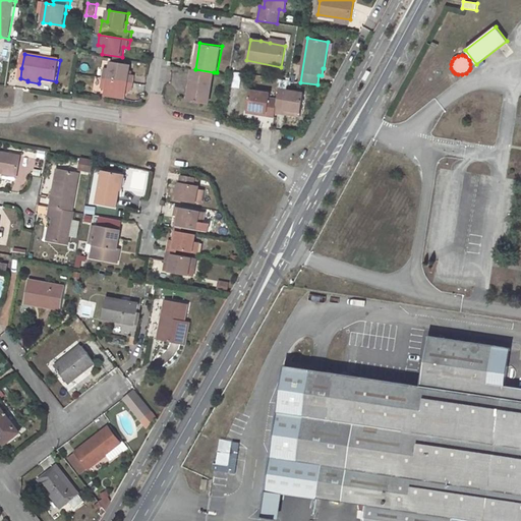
[(104,78),(135,83),(136,76),(130,75),(132,65),(112,62),(111,69),(106,68),(104,78)]
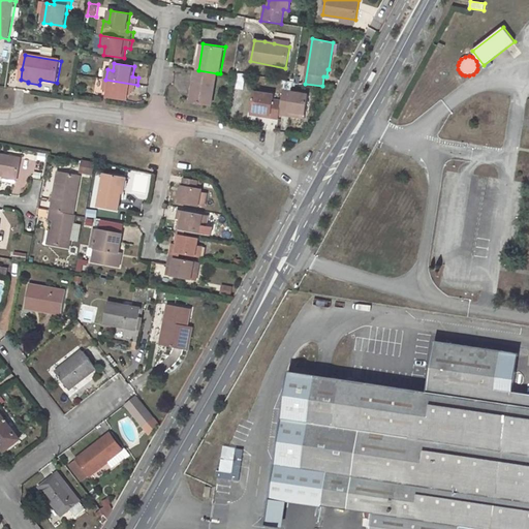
[(194,84),(192,101),(212,104),(217,73),(198,70),(197,70),(196,72),(194,84)]
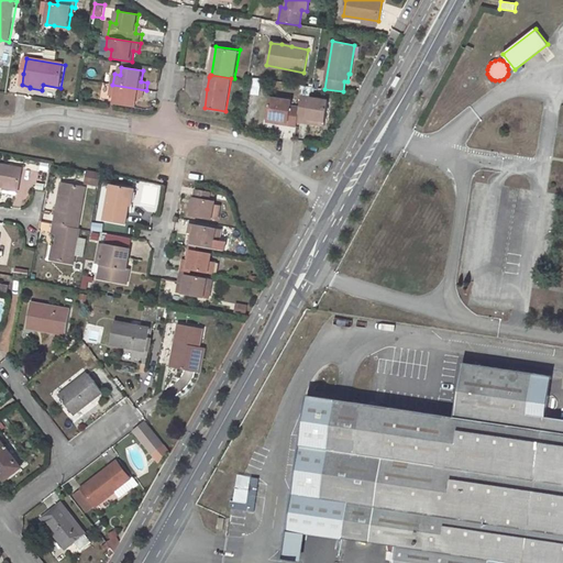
[(146,90),(112,85),(111,96),(117,97),(116,105),(138,108),(139,100),(144,101),(146,90)]
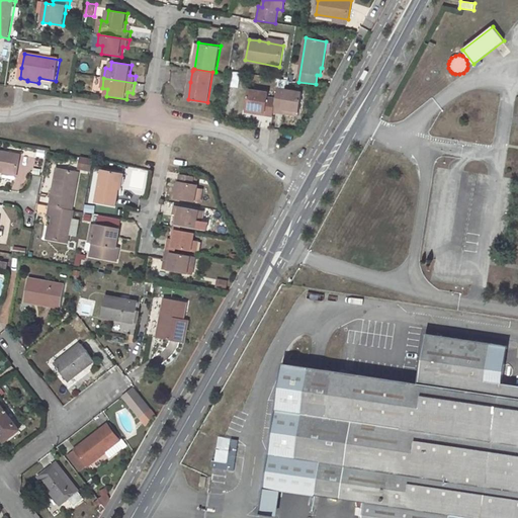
[(245,109),(264,112),(264,115),(272,116),(273,112),(274,107),(275,99),(268,98),(268,93),(249,89),(245,109)]
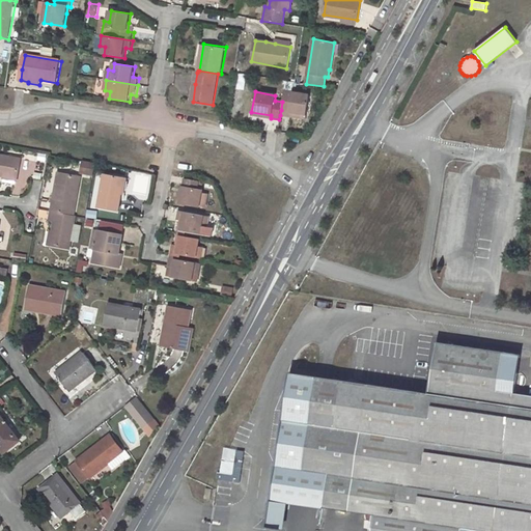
[(281,110),(306,114),(309,95),(284,91),(282,102),(281,110)]
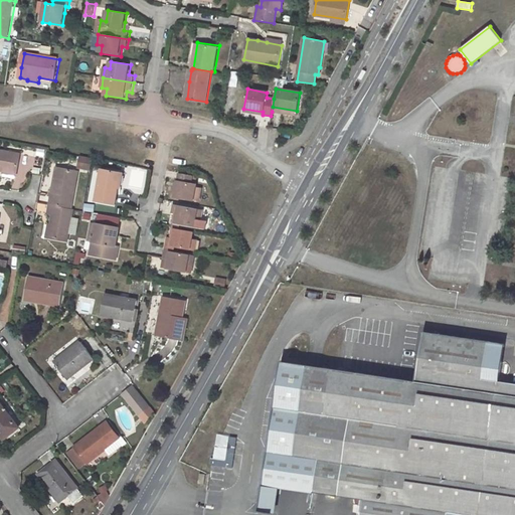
[(281,113),(297,116),(297,111),(273,107),(272,112),(281,113)]
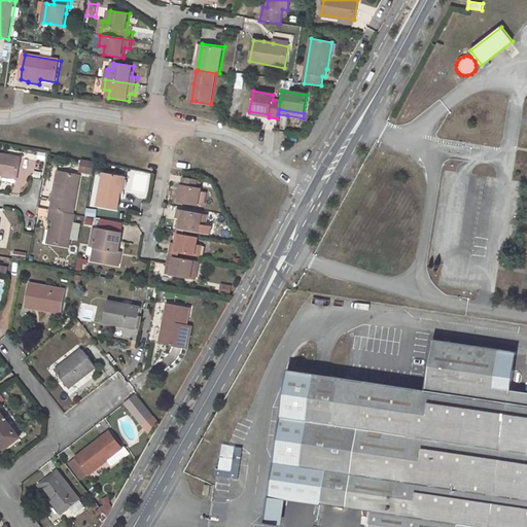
[(21,157),(0,152),(0,172),(4,173),(18,175),(21,157)]
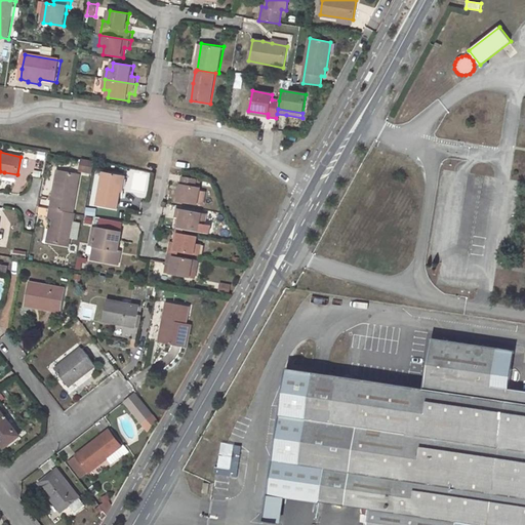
[(95,159),(84,157),(82,168),(93,170),(95,159)]
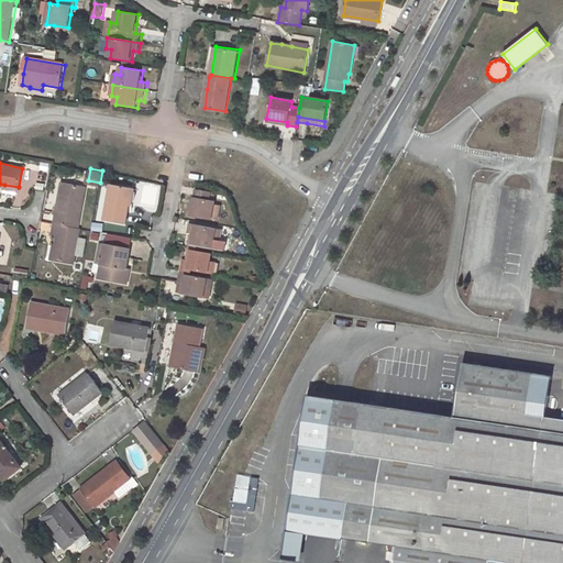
[(79,228),(87,186),(65,181),(62,198),(58,198),(56,214),(54,223),(79,228)]
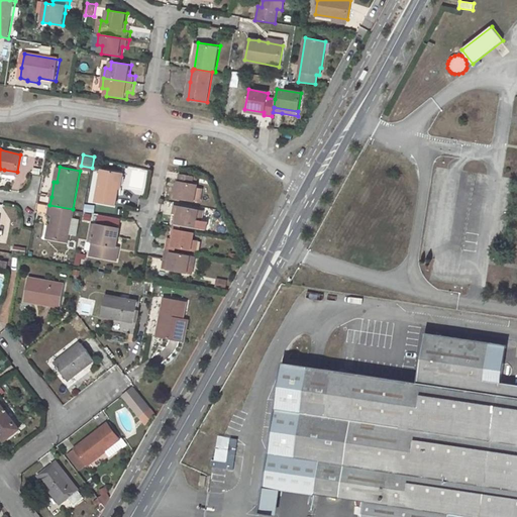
[(103,170),(97,202),(117,205),(118,196),(120,188),(122,174),(103,170)]
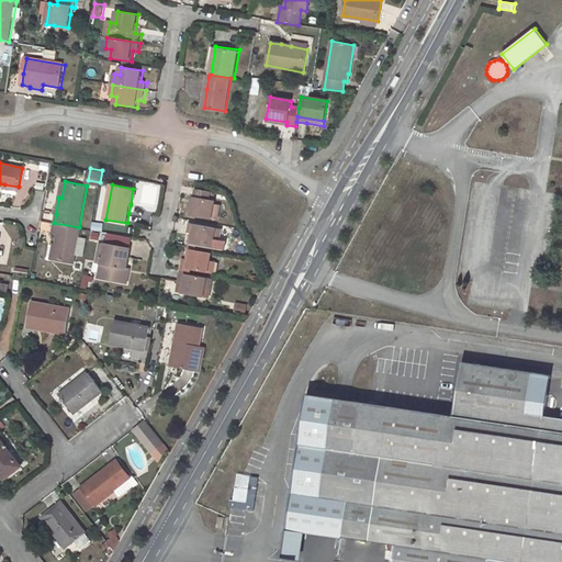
[(192,199),(190,212),(211,216),(211,215),(213,202),(214,198),(210,197),(211,189),(194,186),(192,199)]
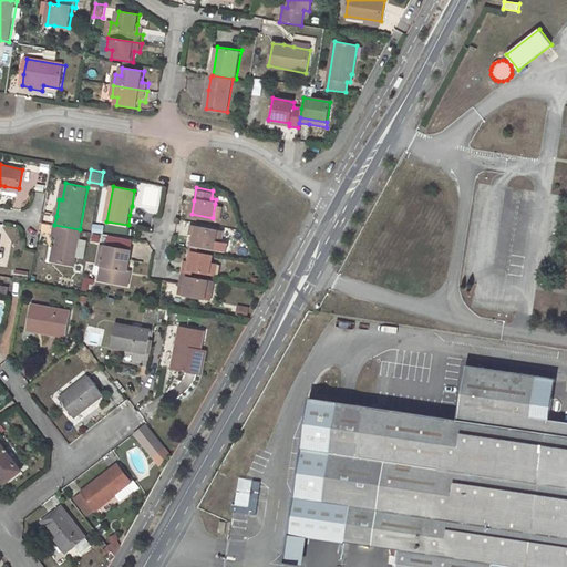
[(193,246),(213,249),(215,239),(220,240),(223,228),(189,223),(188,232),(194,233),(194,237),(193,246)]
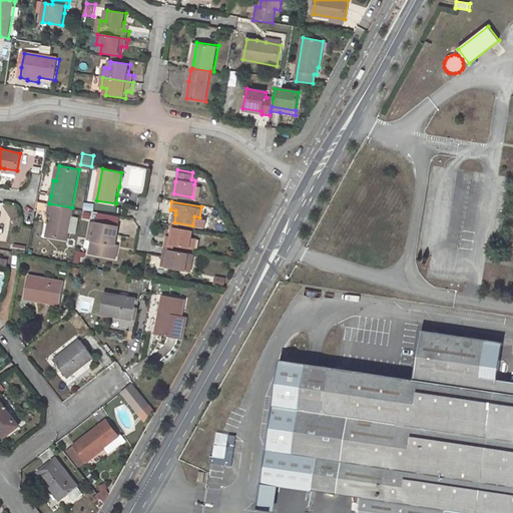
[(68,239),(73,207),(72,207),(49,203),(48,211),(52,212),(51,220),(49,235),(68,239)]
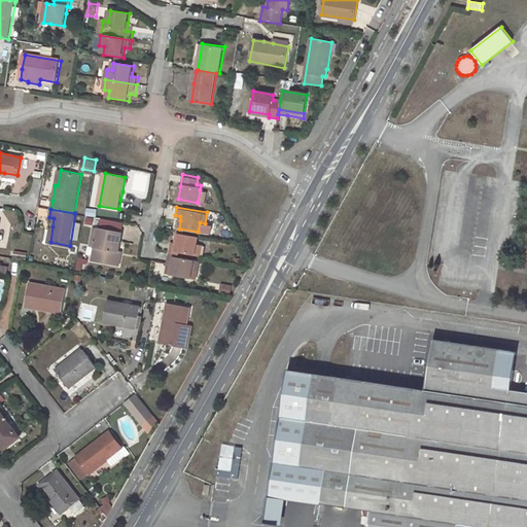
[(94,225),(96,210),(88,209),(86,224),(94,225)]
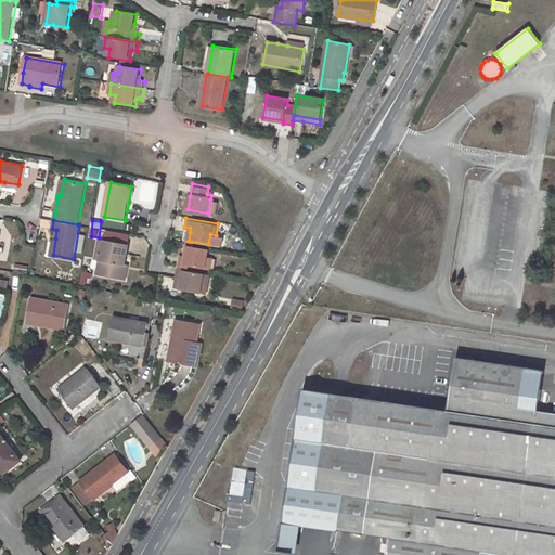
[(106,241),(100,273),(124,278),(124,275),(127,260),(128,255),(130,245),(106,241)]
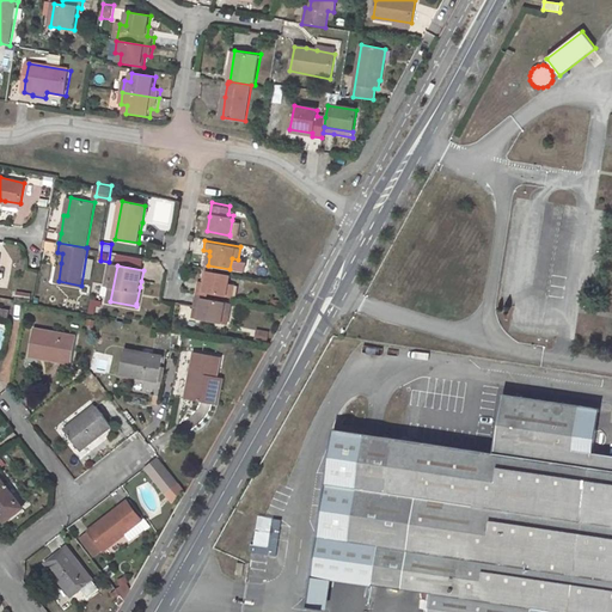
[(196,292),(232,298),(234,282),(228,281),(230,269),(208,265),(206,280),(199,279),(196,292)]
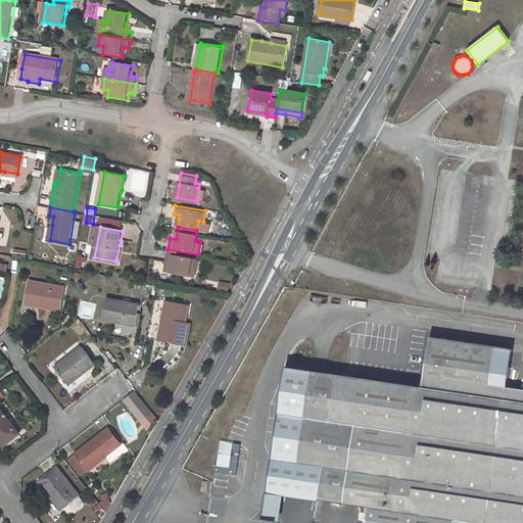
[(21,257),(27,258),(28,252),(14,249),(13,256),(21,257)]
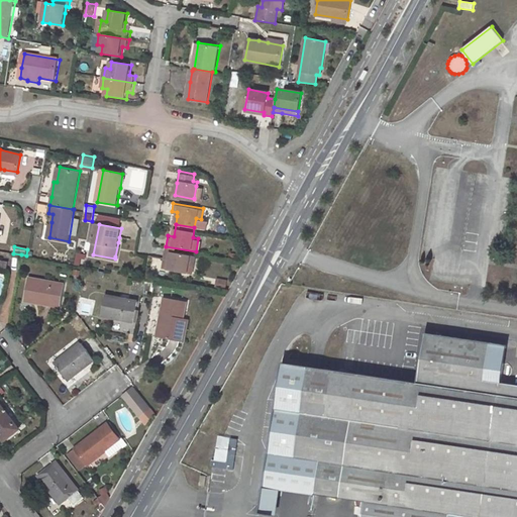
[(168,269),(187,272),(189,264),(194,265),(196,251),(166,246),(164,256),(170,257),(168,269)]
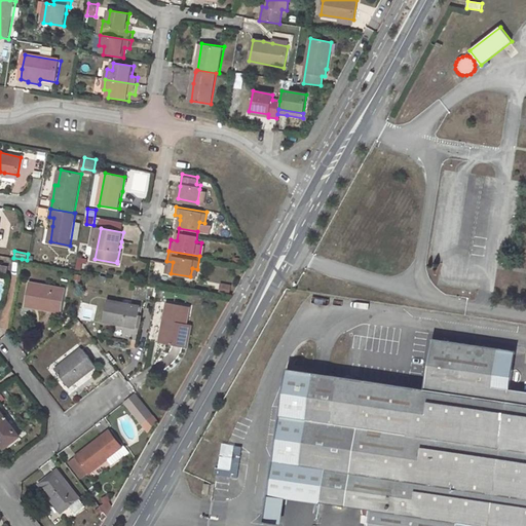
[(77,259),(77,270),(85,270),(86,259),(77,259)]
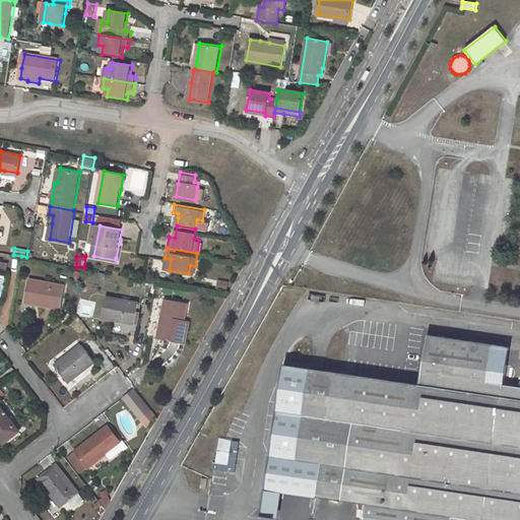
[(28,279),(24,302),(61,309),(65,286),(28,279)]
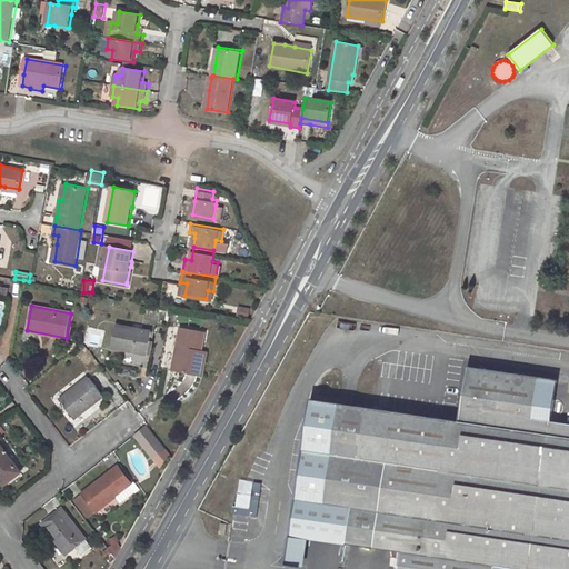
[(250,319),(252,309),(239,307),(237,317),(250,319)]
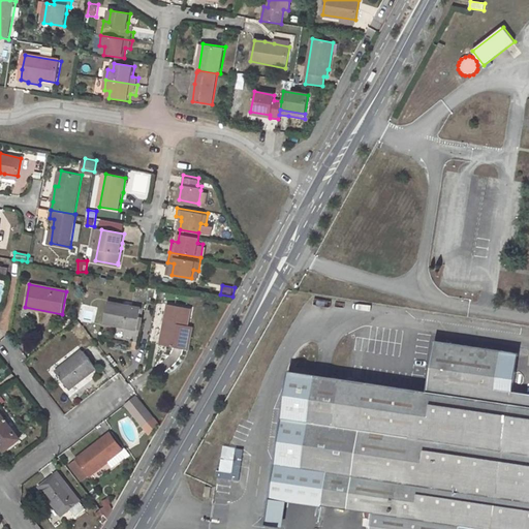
[(107,302),(103,323),(137,330),(142,308),(107,302)]
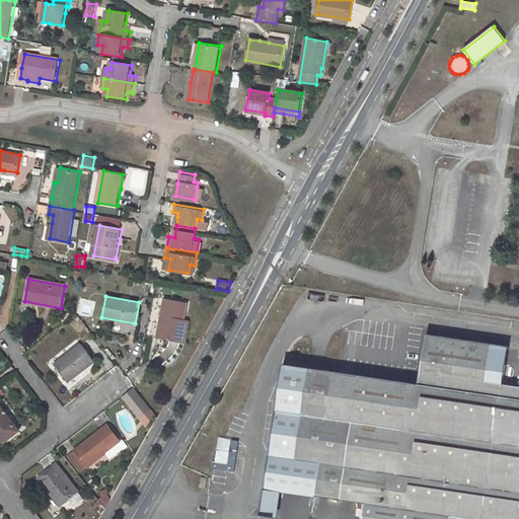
[(164,298),(157,339),(180,343),(184,320),(188,303),(164,298)]
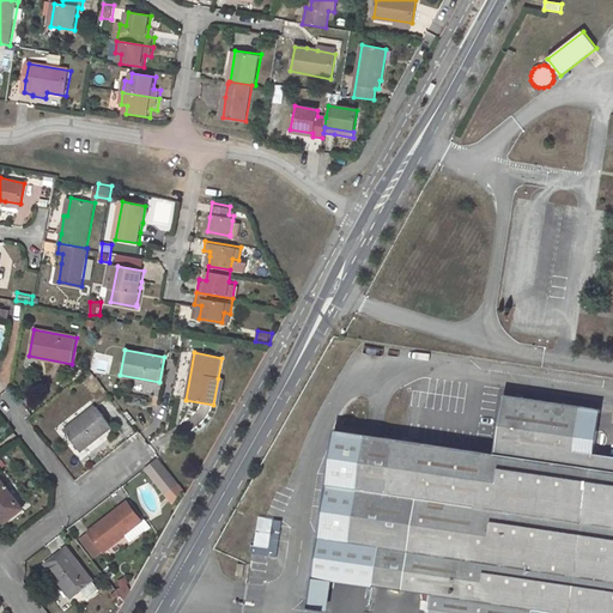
[(91,375),(83,380),(95,398),(103,392),(91,375)]
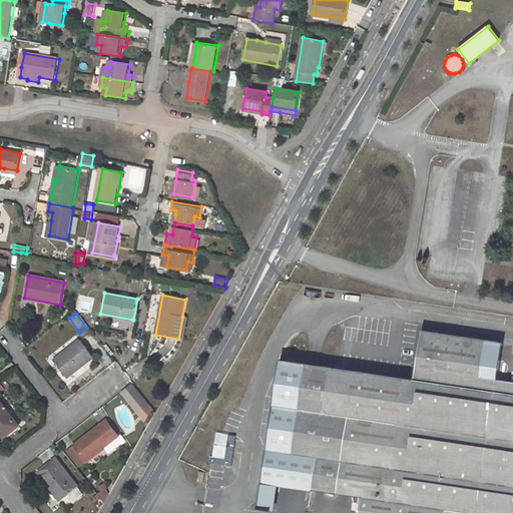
[(182,317),(178,339),(183,340),(187,318),(182,317)]
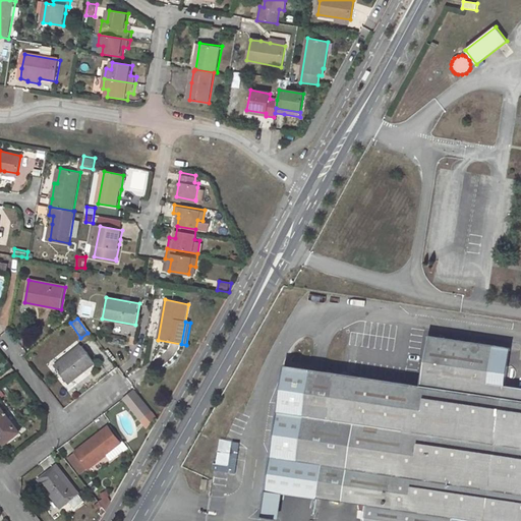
[(520,520),(520,388),(505,386),(511,348),(428,336),(421,386),(310,369),(296,462),(322,465),(316,499),(367,506),(365,520),(453,520),(454,518),(473,520),(520,520)]
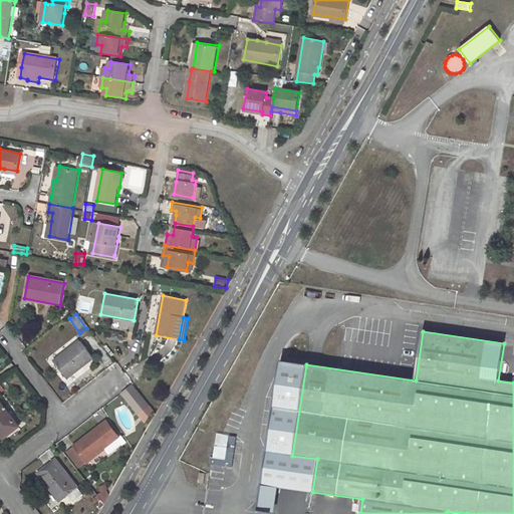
[(80,340),(54,361),(67,378),(93,358),(80,340)]
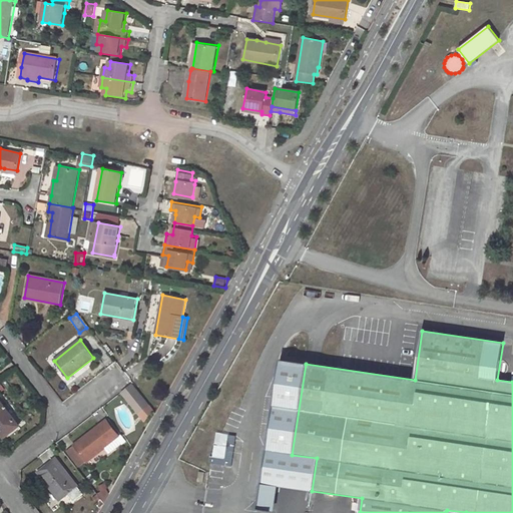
[(131,384),(122,392),(139,414),(148,406),(131,384)]
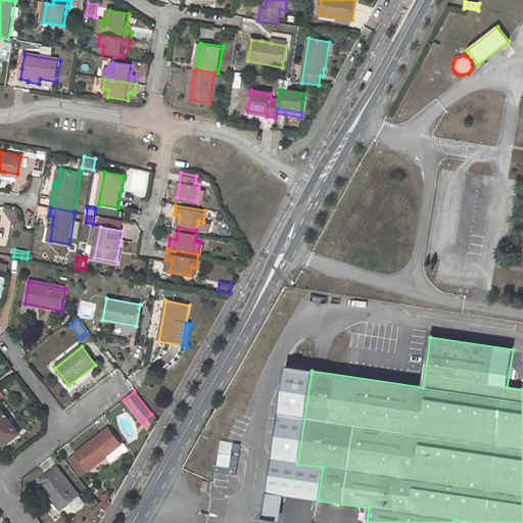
[(0,408),(0,438),(5,445),(19,434),(0,408)]
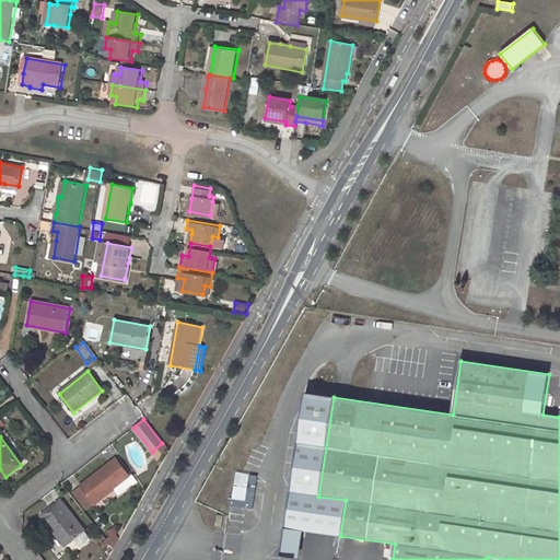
[(116,459),(82,486),(95,503),(114,489),(119,496),(133,485),(128,478),(130,477),(116,459)]
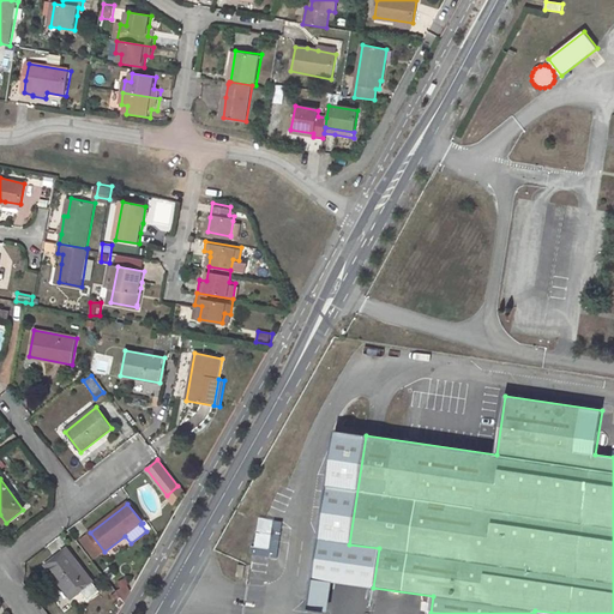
[(280,558),(282,521),(272,519),(271,547),(252,547),(252,557),(280,558)]
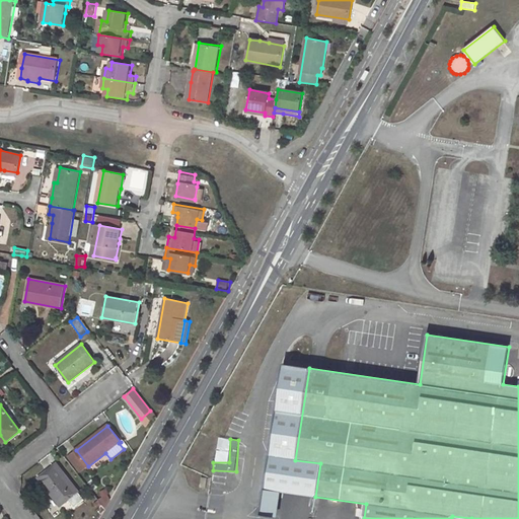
[(124,449),(128,446),(123,440),(121,442),(119,443),(124,449)]
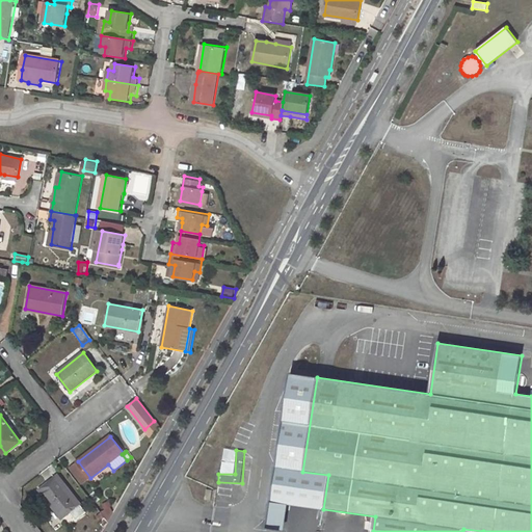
[(58,475),(41,489),(62,519),(71,511),(77,520),(87,511),(58,475)]
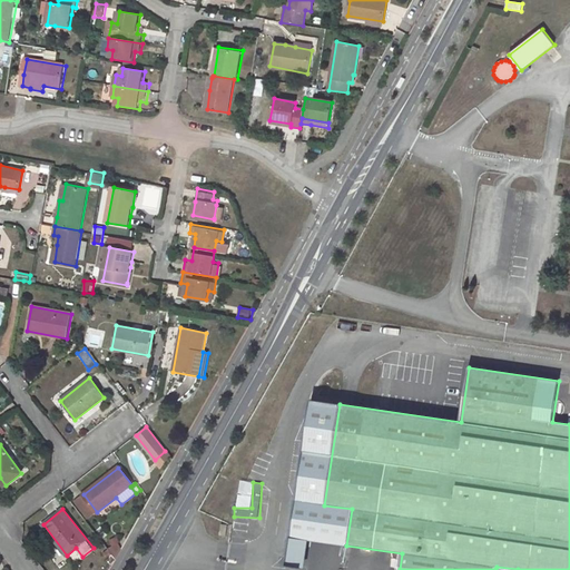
[(106,542),(115,556),(125,549),(116,536),(106,542)]
